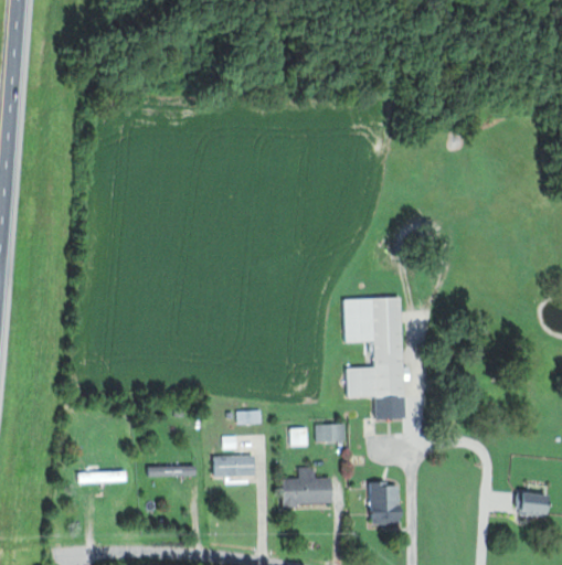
[(404,418),(401,298),(342,300),(343,342),(373,342),(374,368),(346,369),(347,397),(373,397),(374,419),(404,418)]
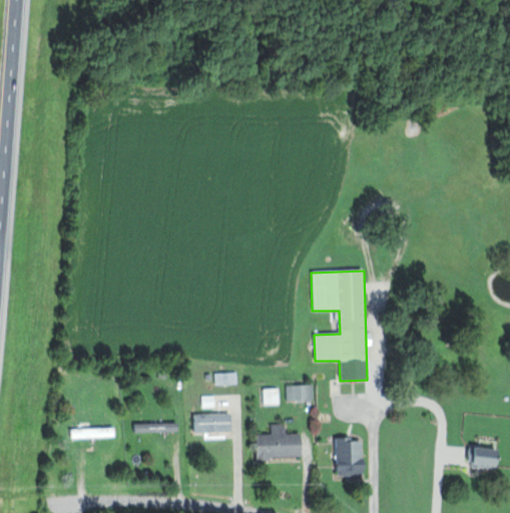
[(193,414),(193,432),(230,432),(230,414),(193,414)]
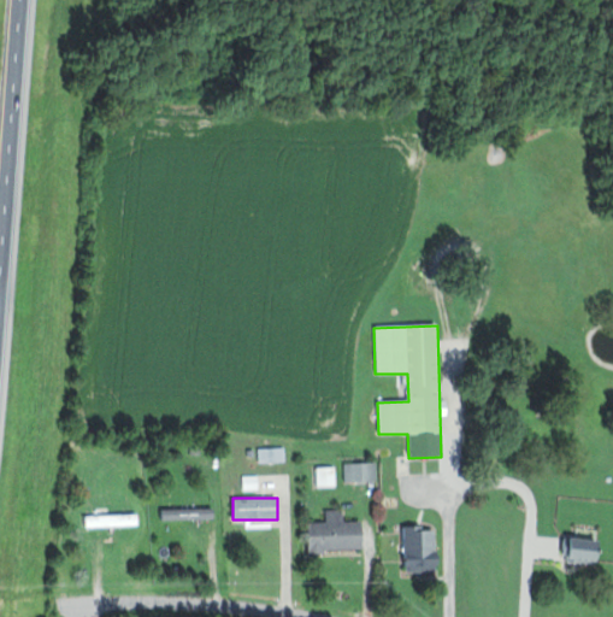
[(307,523),(308,552),(363,551),(361,522),(342,522),(342,511),(325,511),(325,523),(307,523)]
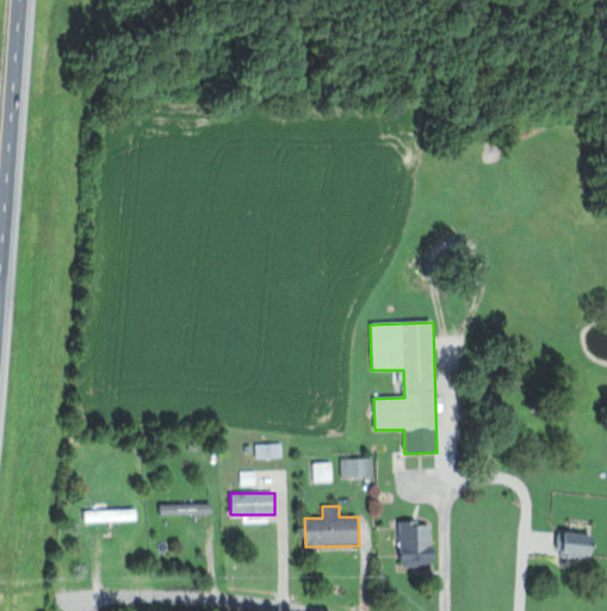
[(403,532),(403,551),(429,551),(429,526),(414,526),(414,532),(403,532)]
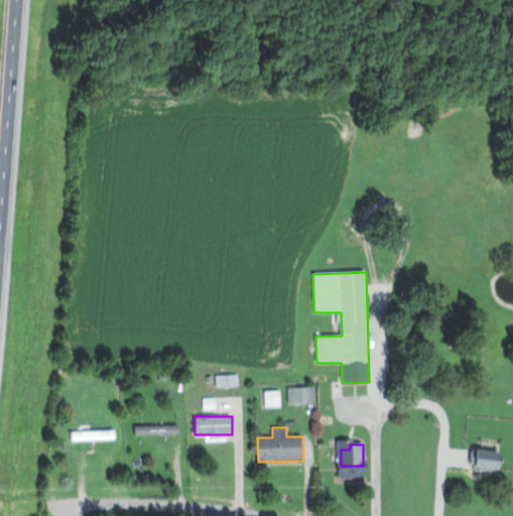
[(501,471),(501,452),(471,452),(471,471),(501,471)]
